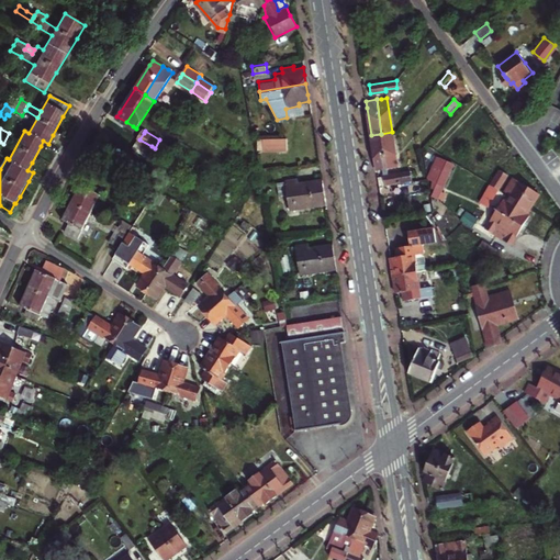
[(381,134),(385,160),(387,167),(391,166),(396,165),(392,132),(381,134)]
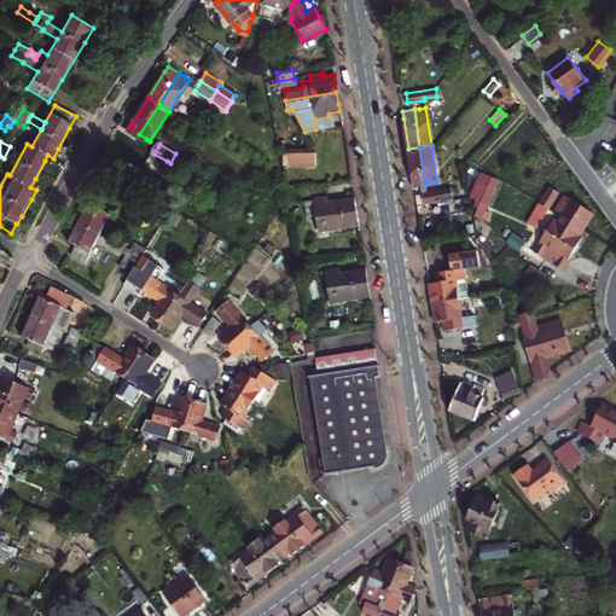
[(413,179),(414,185),(425,184),(424,176),(419,147),(408,149),(413,179)]
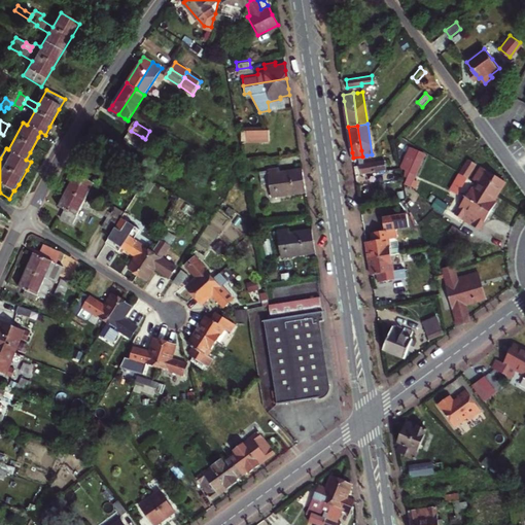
[(258,128),(244,128),(245,138),(268,137),(267,127),(258,128)]
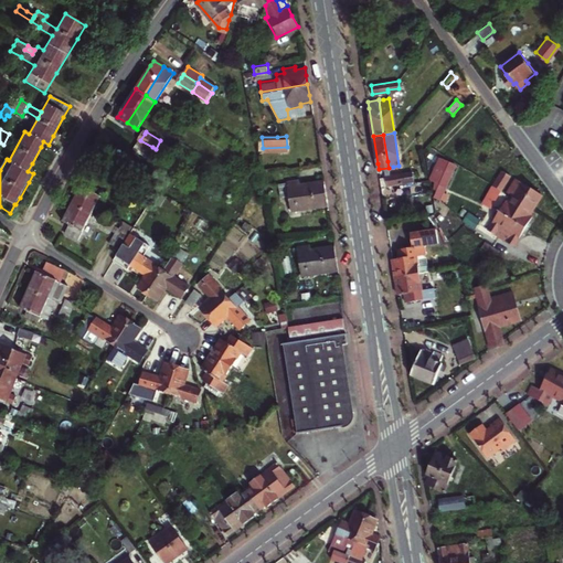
[(169,158),(174,149),(160,140),(156,149),(169,158)]
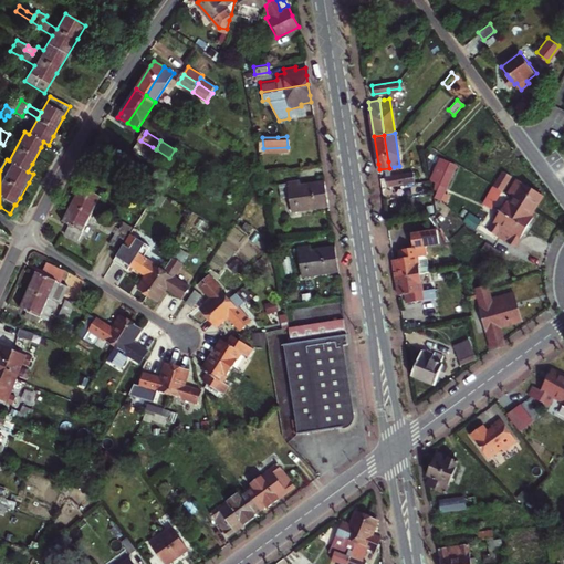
[(456,164),(437,157),(429,177),(435,197),(440,199),(456,164)]
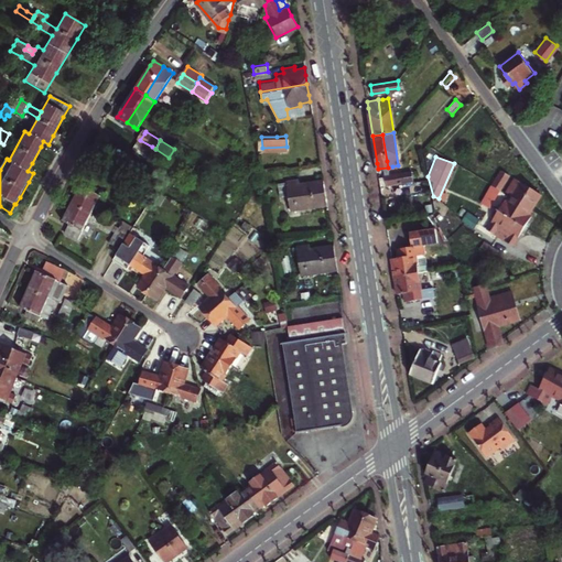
[(508,174),(500,169),(492,182),(498,186),(500,187),(508,174)]
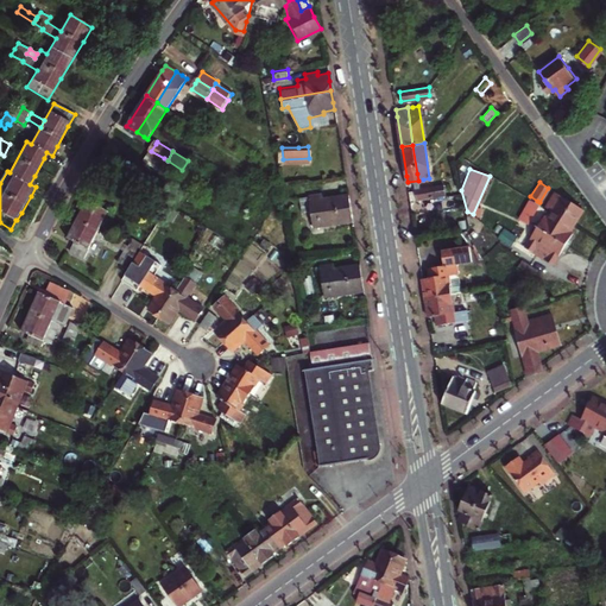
[(410,185),(411,197),(448,195),(447,183),(410,185)]
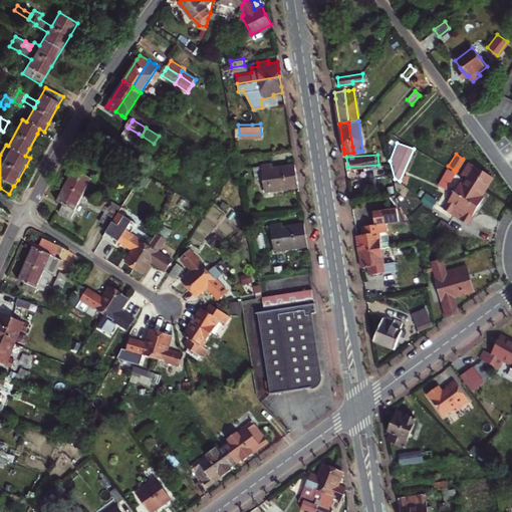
[(461,173),(466,176),(475,181),(484,187),(492,176),(482,170),(468,161),(461,173)]
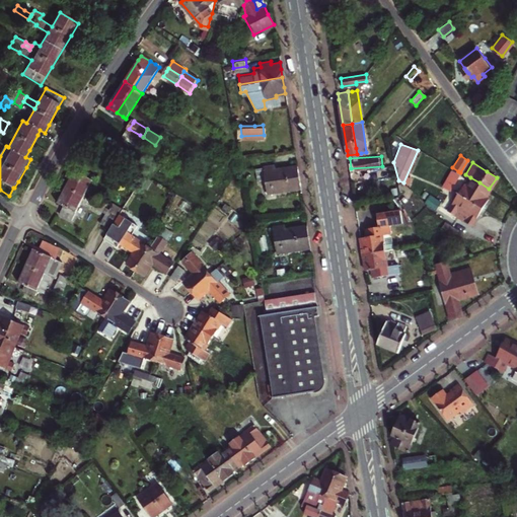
[(265,179),(267,193),(299,188),(297,176),(296,164),(274,168),(273,164),(262,166),(265,179)]
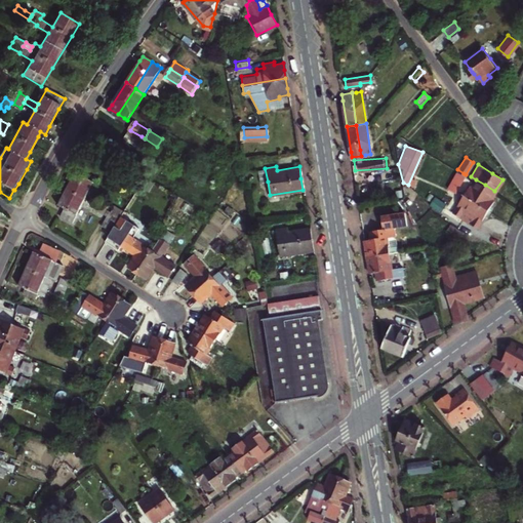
[(58,202),(67,205),(62,213),(74,220),(95,179),(77,169),(74,174),(63,195),(58,202)]
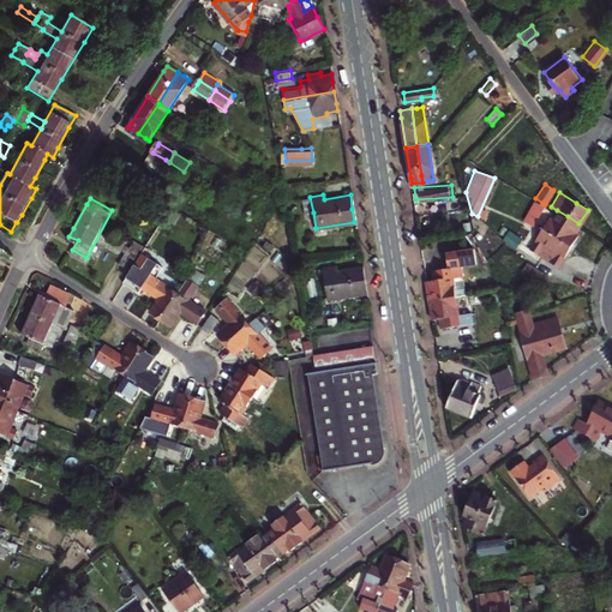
[(533,222),(543,203),(535,198),(534,198),(523,217),(533,222)]
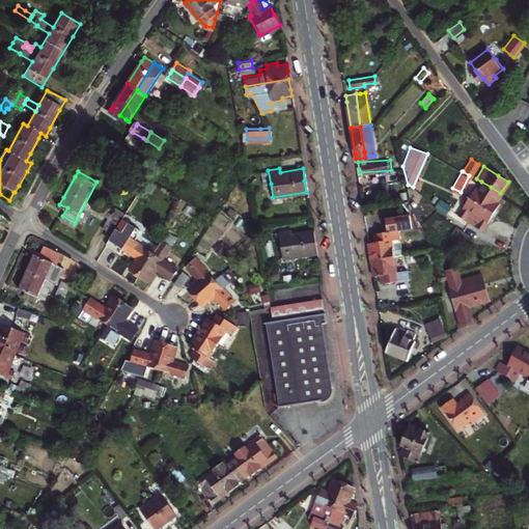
[(155,184),(148,179),(144,186),(150,190),(155,184)]
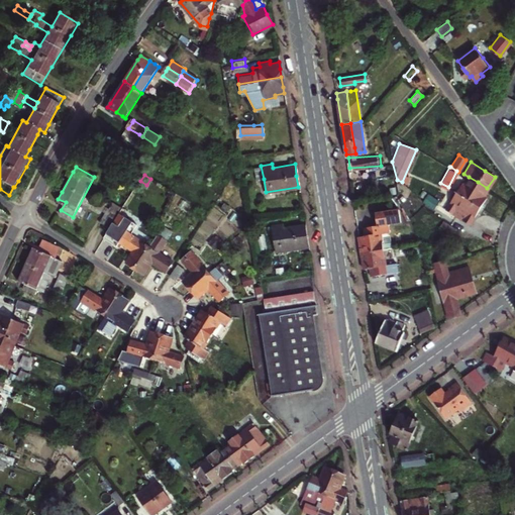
[(451,211),(457,215),(478,182),(469,177),(464,184),(461,182),(452,198),(446,208),(451,211)]
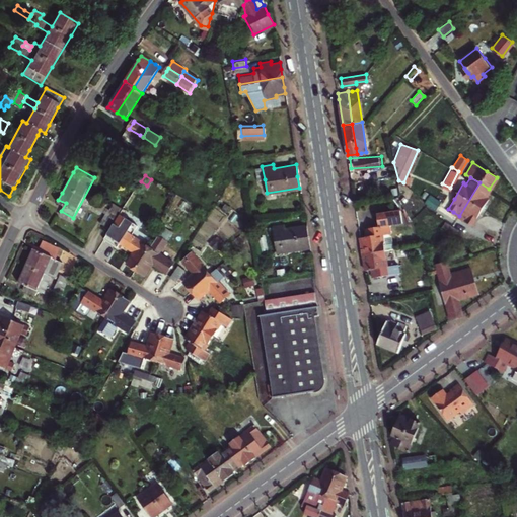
[(487,198),(485,196),(489,189),(479,182),(459,216),(471,223),(476,215),(487,198)]
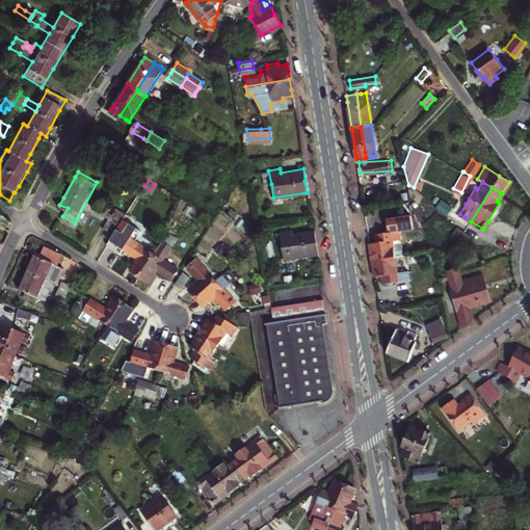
[(451,206),(440,199),(434,207),(446,214),(451,206)]
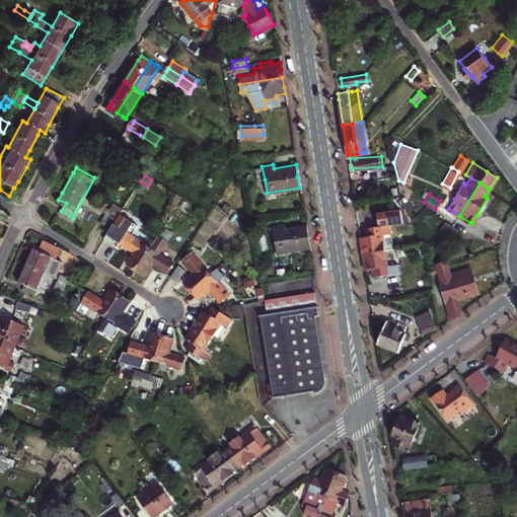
[(102,221),(111,226),(119,212),(109,206),(112,201),(102,195),(96,205),(107,211),(102,221)]
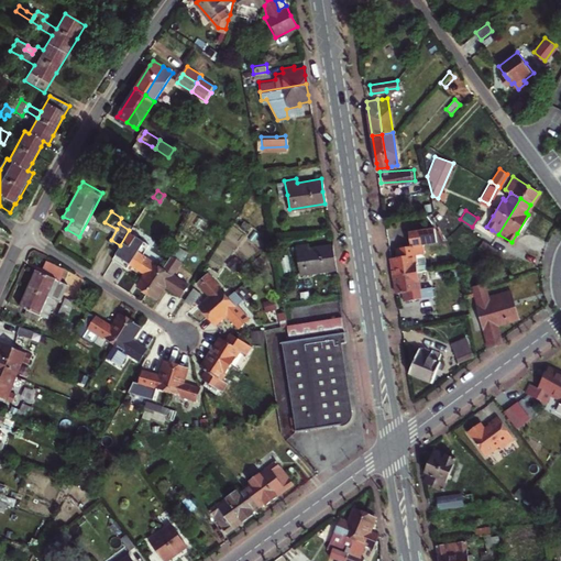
[(437,229),(410,233),(411,245),(397,248),(397,252),(398,255),(392,256),(394,275),(419,271),(427,270),(425,252),(421,252),(420,243),(439,241),(437,229)]
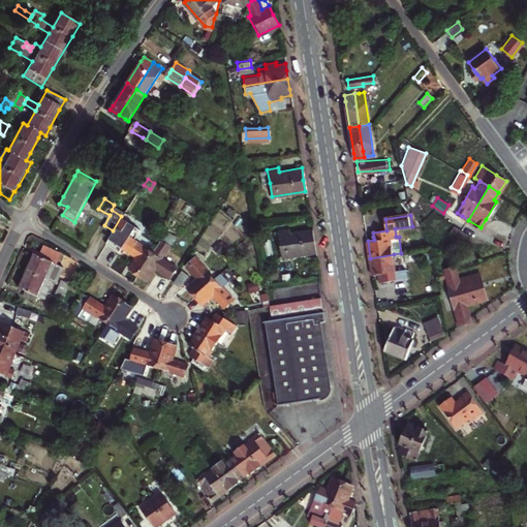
[(136,256),(129,268),(138,274),(153,251),(144,246),(145,244),(135,238),(142,228),(122,216),(121,216),(113,230),(105,242),(119,251),(122,247),(127,250),(136,256)]
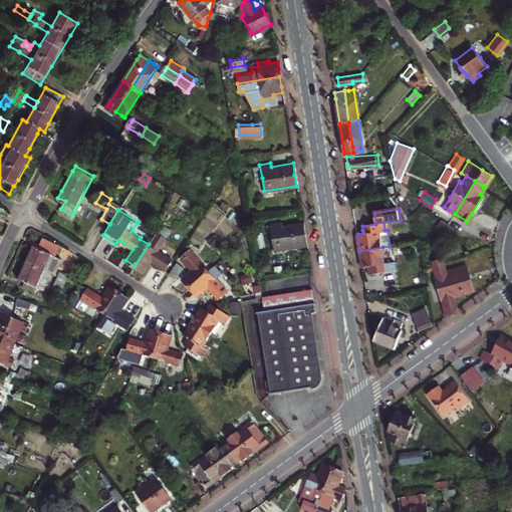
[(436,225),(450,233),(453,227),(440,219),(436,225)]
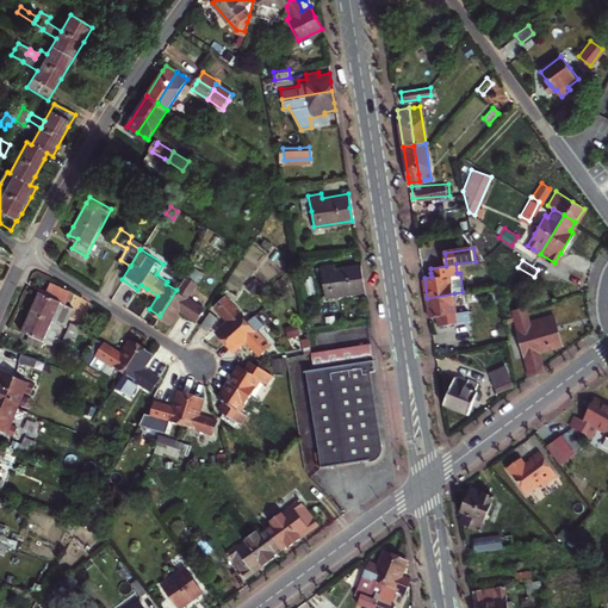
[(333,264),(320,266),(324,298),(364,293),(361,279),(360,266),(333,270),(333,264)]
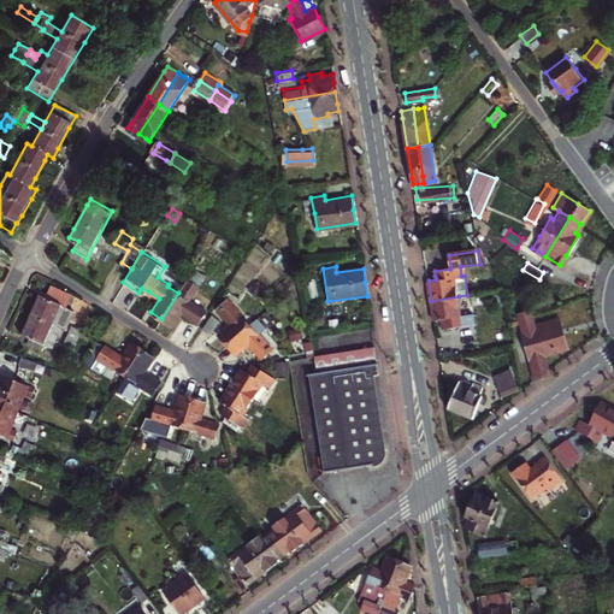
[(204,275),(194,269),(178,293),(161,319),(172,326),(182,312),(188,317),(198,323),(207,310),(190,299),(199,285),(198,285),(204,275)]
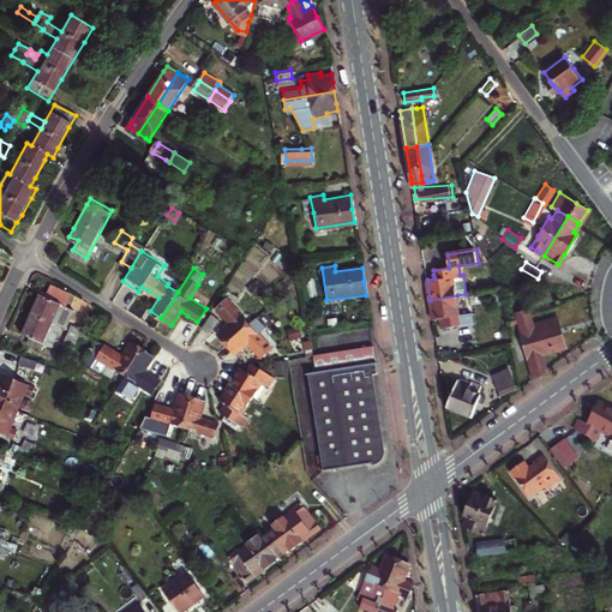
[(76,310),(71,306),(76,295),(54,285),(52,291),(49,297),(41,293),(40,295),(39,299),(71,319),(76,310)]
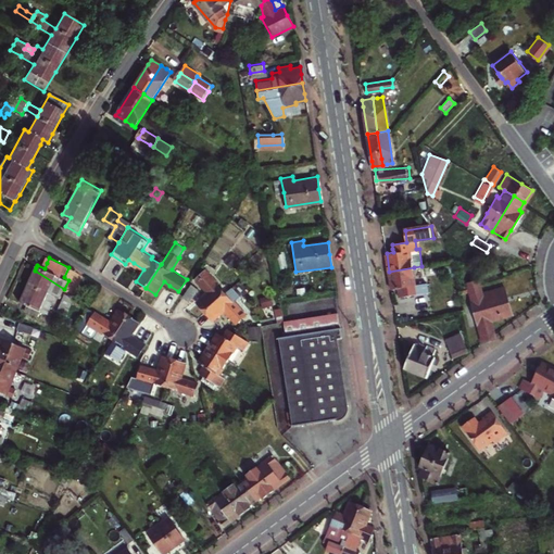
[(389,272),(392,290),(399,289),(399,293),(400,297),(423,293),(422,284),(416,285),(414,267),(389,272)]
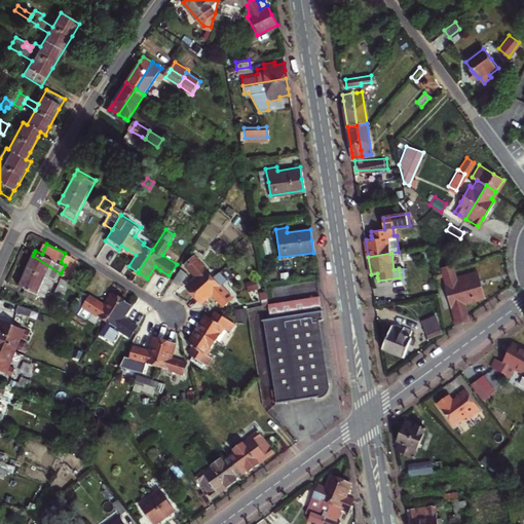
[(52,279),(58,282),(61,273),(33,256),(23,277),(20,285),(27,288),(25,293),(40,300),(42,295),(45,296),(52,279)]
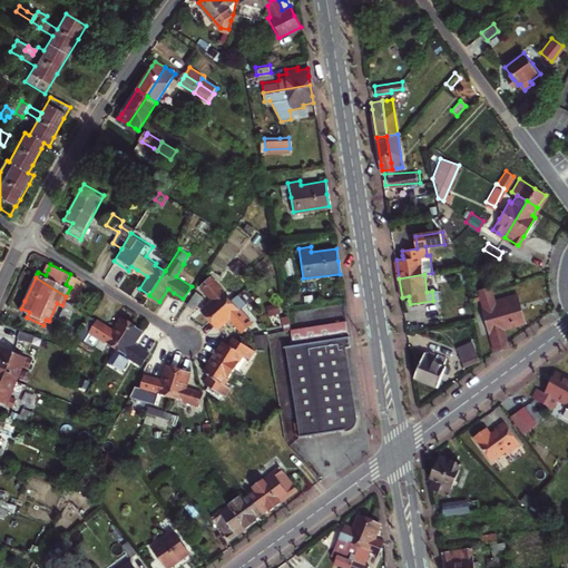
[(226,299),(219,292),(221,290),(207,277),(196,287),(206,296),(211,301),(201,311),(208,319),(227,301),(235,294),(233,292),(226,299)]
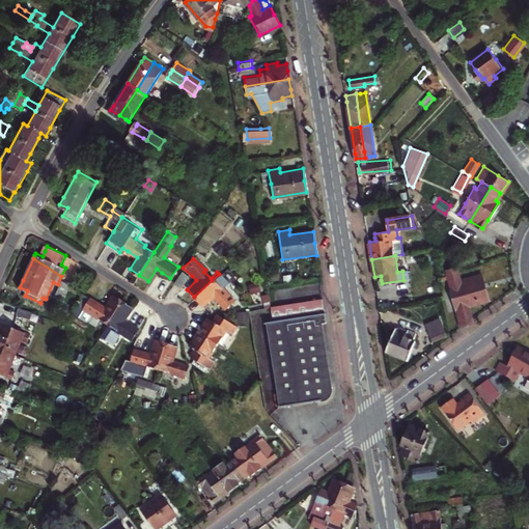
[(437,275),(438,280),(446,278),(460,328),(472,325),(471,319),(468,305),(486,300),(483,286),(479,273),(458,278),(455,267),(444,270),(445,273),(437,275)]
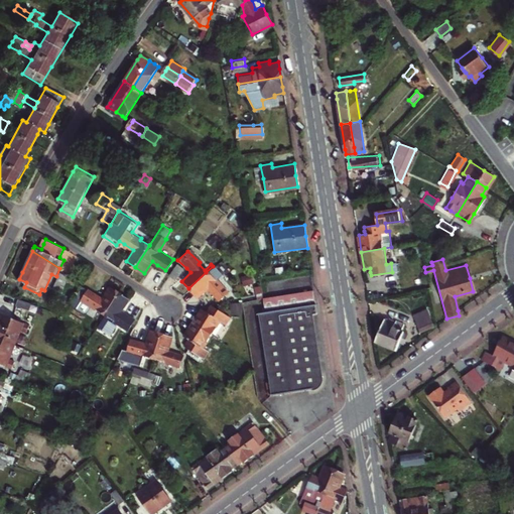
[(188,288),(197,296),(206,287),(209,290),(217,298),(227,288),(215,277),(219,272),(213,266),(206,272),(188,288)]
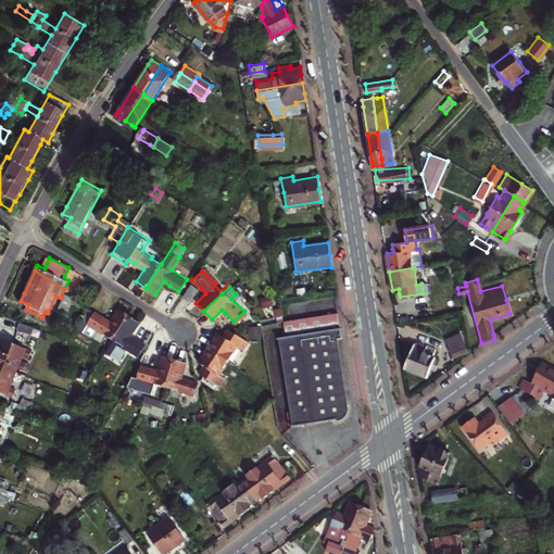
[(194,292),(188,288),(180,300),(187,304),(194,292)]
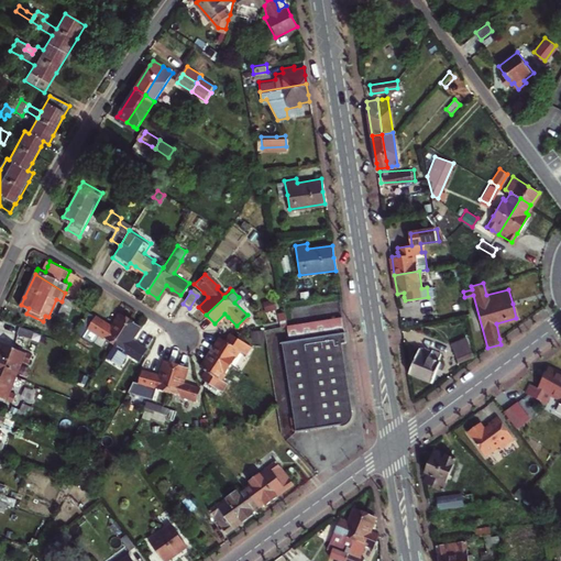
[(76,303),(67,298),(58,315),(68,319),(76,303)]
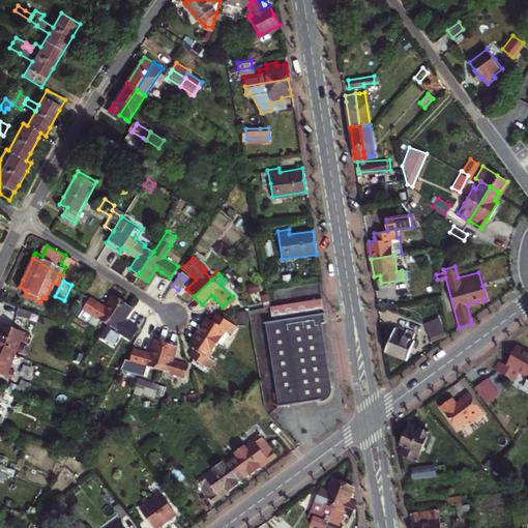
[(86,294),(84,293),(75,308),(77,310),(86,294)]
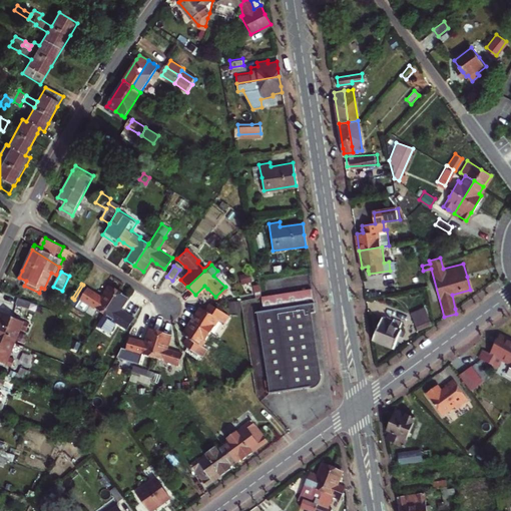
[(88,287),(87,288),(83,285),(74,300),(78,302),(76,305),(80,308),(83,309),(84,309),(85,309),(86,308),(89,304),(93,307),(94,305),(104,312),(117,292),(108,285),(100,296),(94,291),(88,287)]
